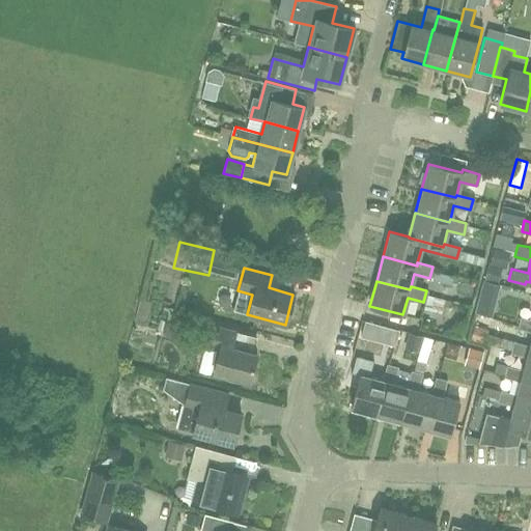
[(496,302),(500,286),(483,281),(479,298),(496,302)]
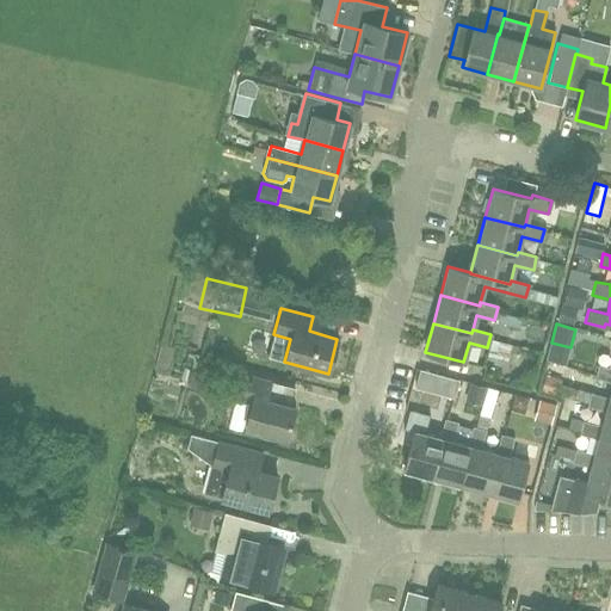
[(492,340),(488,356),(508,360),(513,345),(492,340)]
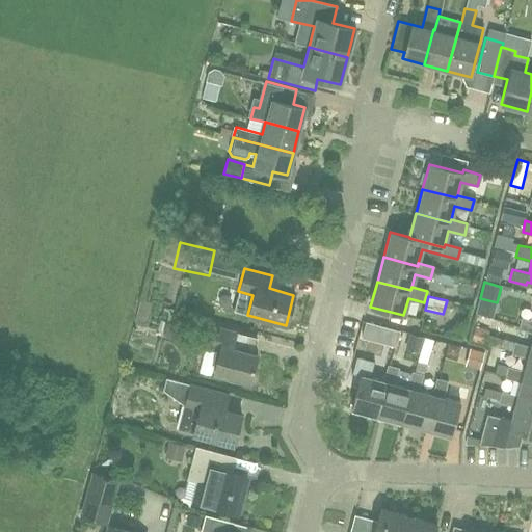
[(531,320),(521,318),(517,329),(531,333),(531,320)]
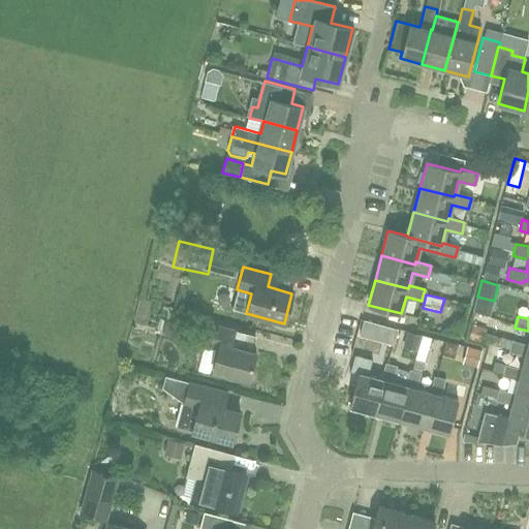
[(374,340),(378,323),(364,319),(359,336),(374,340)]
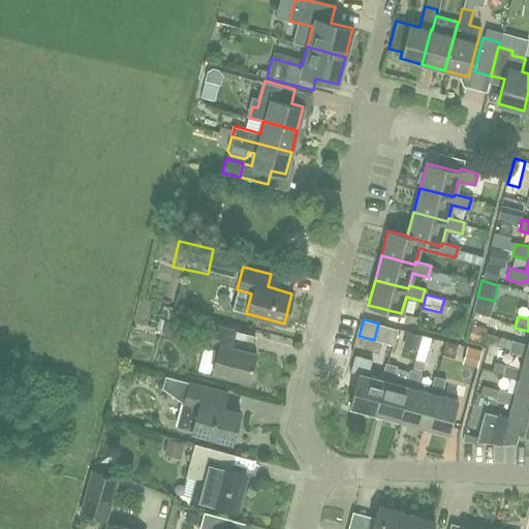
[(247,380),(254,352),(230,346),(235,331),(207,323),(201,344),(217,348),(211,371),(247,380)]
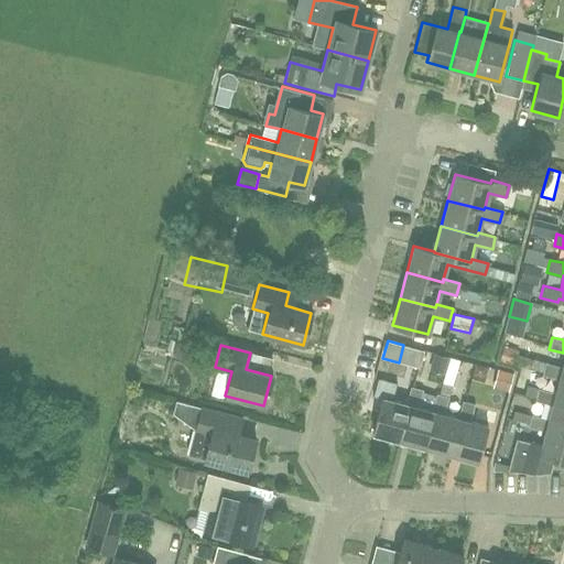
[(521,367),(523,353),(508,350),(506,365),(521,367)]
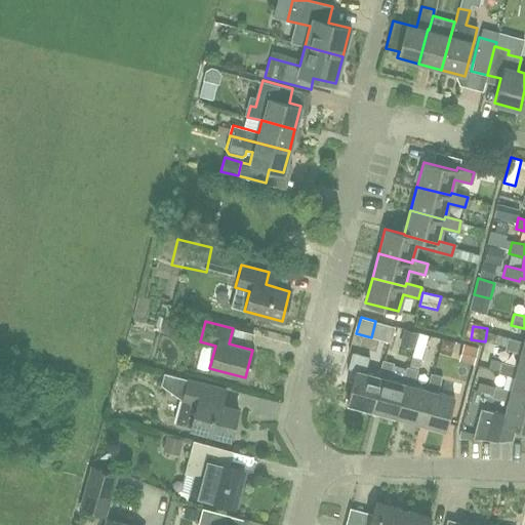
[(403,329),(400,345),(414,349),(417,332),(403,329)]
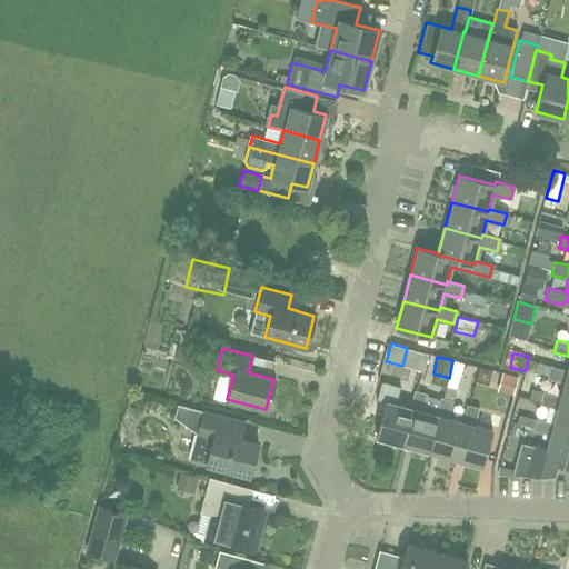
[(452,385),(465,388),(471,363),(459,360),(452,385)]
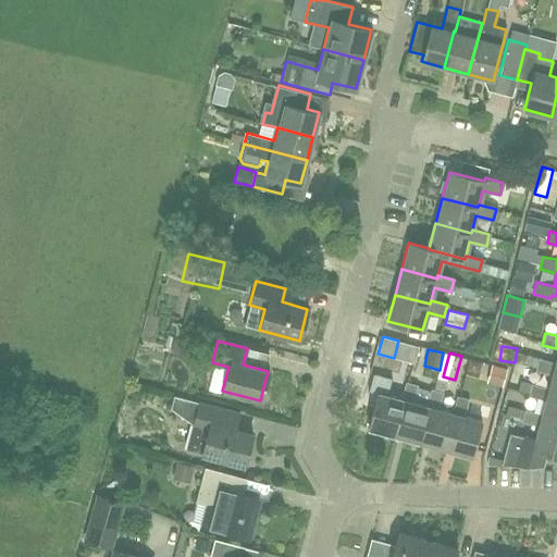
[(556,356),(555,362),(539,358),(535,370),(552,374),(553,372),(556,372),(556,356)]
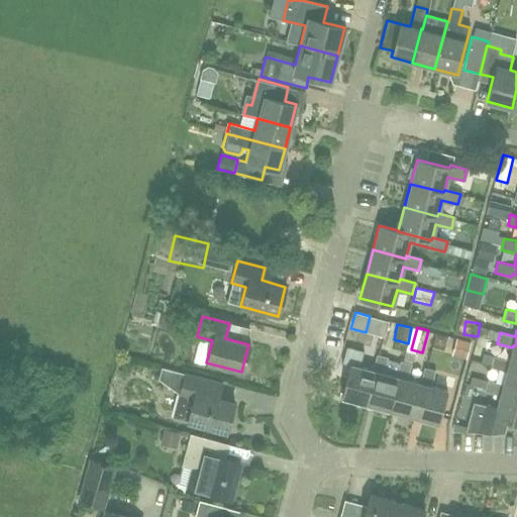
[(470,342),(456,339),(452,355),(466,359),(470,342)]
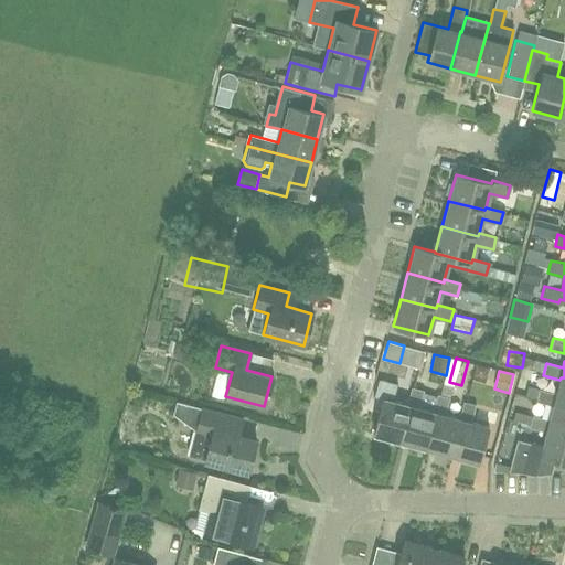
[(564,377),(561,377),(560,380),(556,394),(540,390),(536,402),(553,406),(554,403),(564,405),(564,377)]
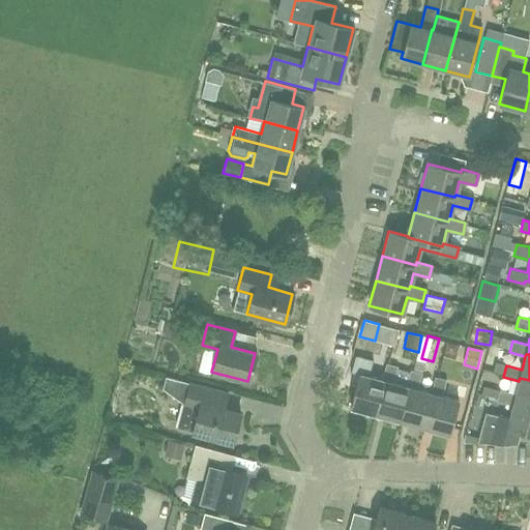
[(384,380),(381,379),(367,376),(373,360),(360,357),(356,374),(359,374),(350,407),(375,414),(384,380)]
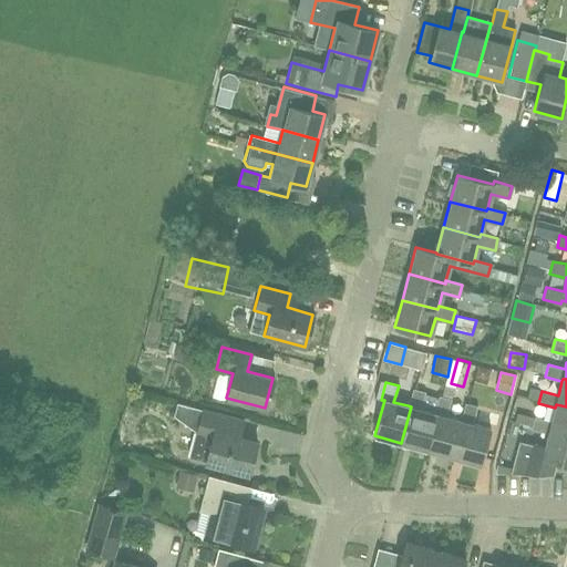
[(439,395),(434,413),(436,413),(428,450),(453,456),(463,421),(461,420),(446,416),(451,399),(452,400),(455,389),(445,385),(442,397),(439,395)]
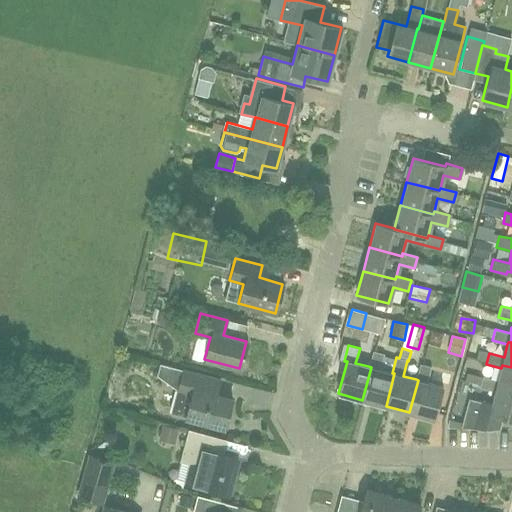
[(372,351),(368,366),(371,367),(362,400),(386,406),(394,373),(392,373),(379,369),(383,354),(372,351)]
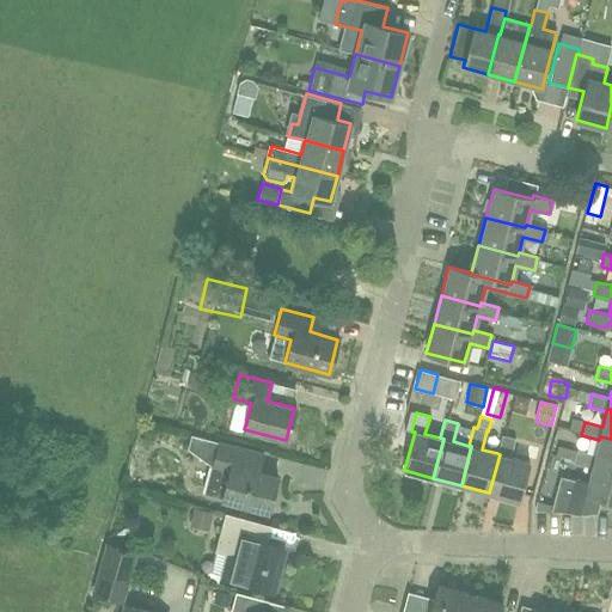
[(502,435),(497,453),(500,454),(489,493),(518,501),(528,461),(509,457),(514,439),(502,435)]
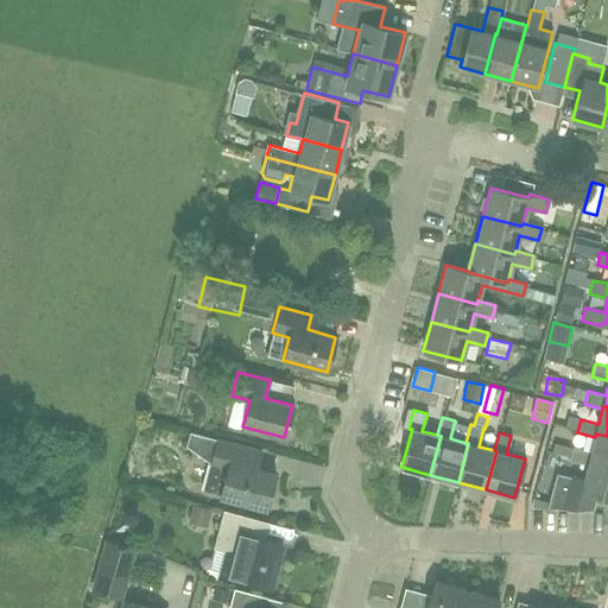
[(591,453),(572,447),(569,460),(588,464),(588,462),(607,467),(607,436),(596,434),(595,437),(591,453)]
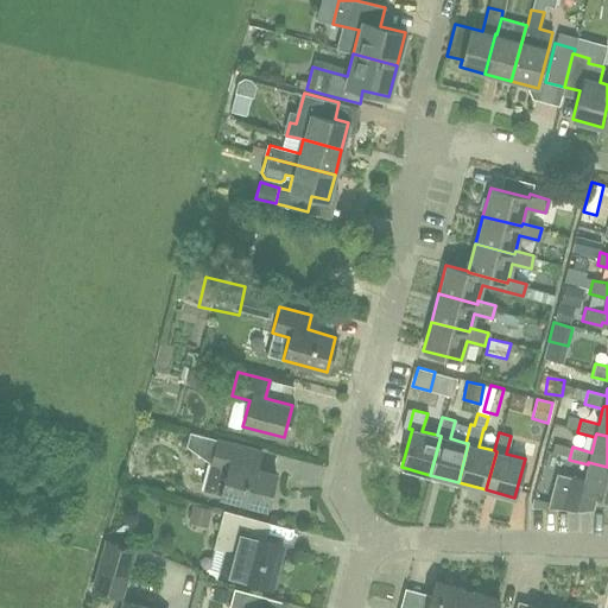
[(265,508),(274,474),(249,467),(253,450),(215,439),(209,463),(226,468),(219,496),(265,508)]
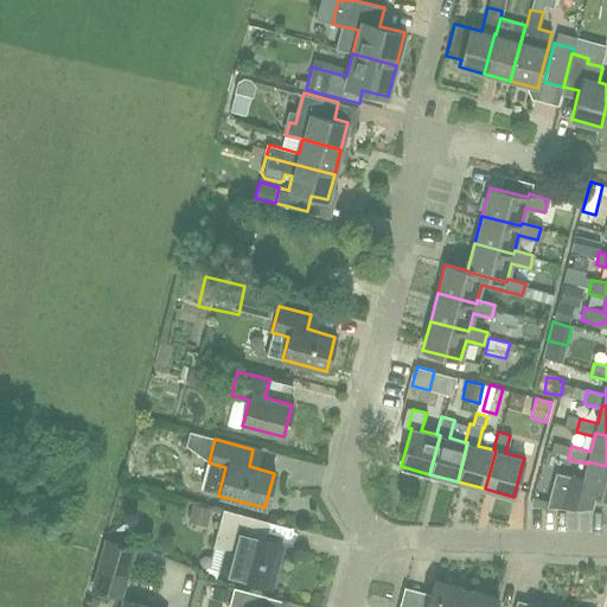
[(564,474),(562,484),(553,481),(545,508),(589,508),(594,493),(606,496),(606,466),(587,461),(587,464),(582,479),(564,474)]
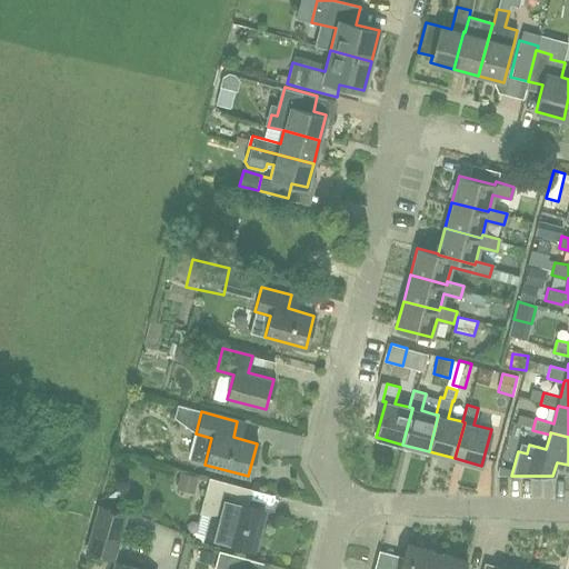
[(212,539),(226,542),(252,550),(263,509),(238,502),(242,487),(208,478),(198,513),(218,519),(212,539)]
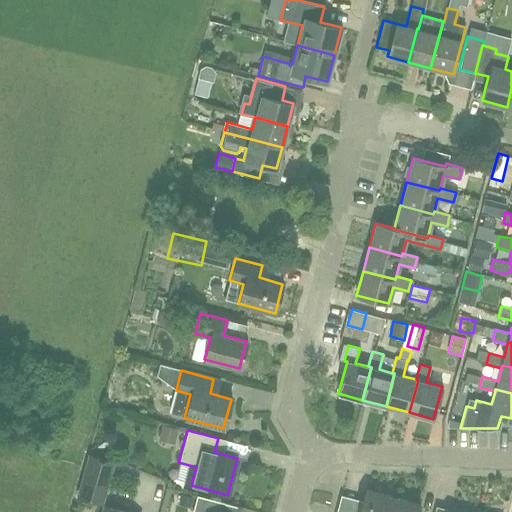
[(104,492),(113,461),(90,455),(81,485),(104,492)]
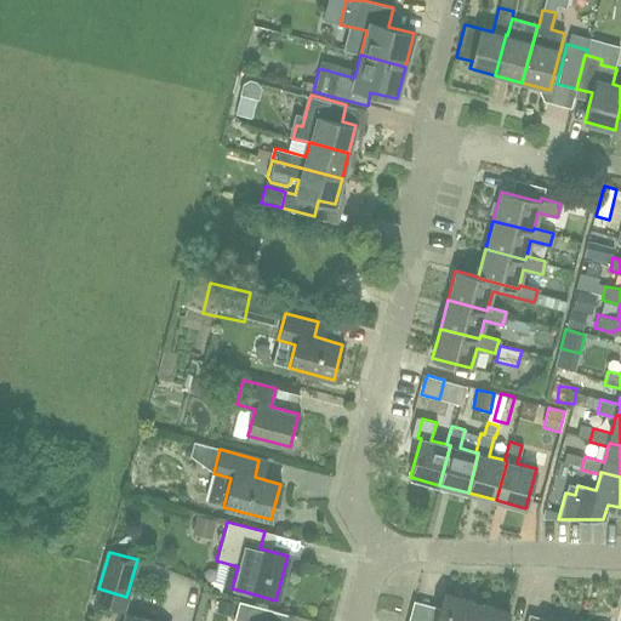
[(443,594),(436,620),(410,620),(408,620),(406,620),(471,620),(476,603),(443,594)]
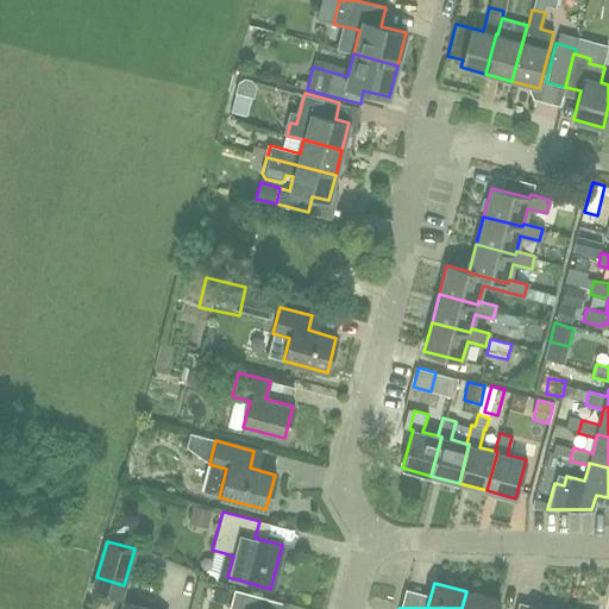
[(263,608),(267,598),(233,590),(227,608),(263,608)]
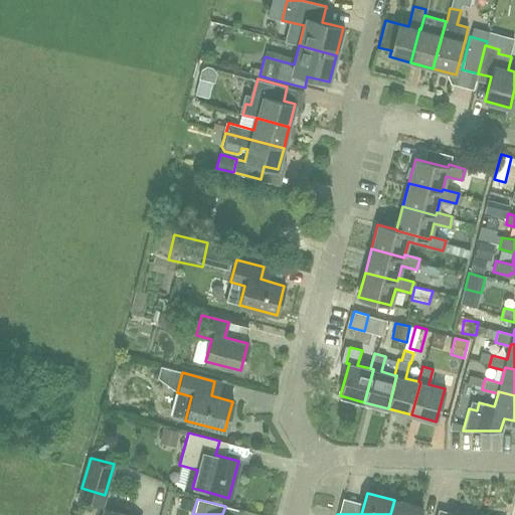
[(419,514),(421,507),(394,500),(390,514),(419,514)]
